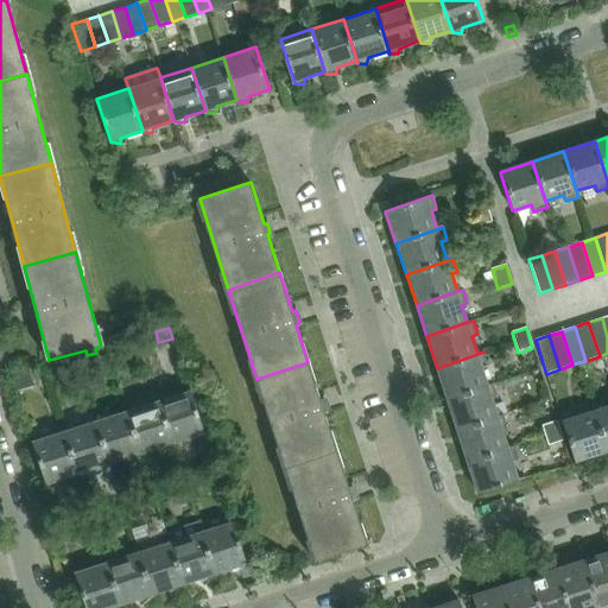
[(437,368),(448,399),(494,384),(493,382),(487,384),(481,366),(487,365),(485,352),(437,368)]
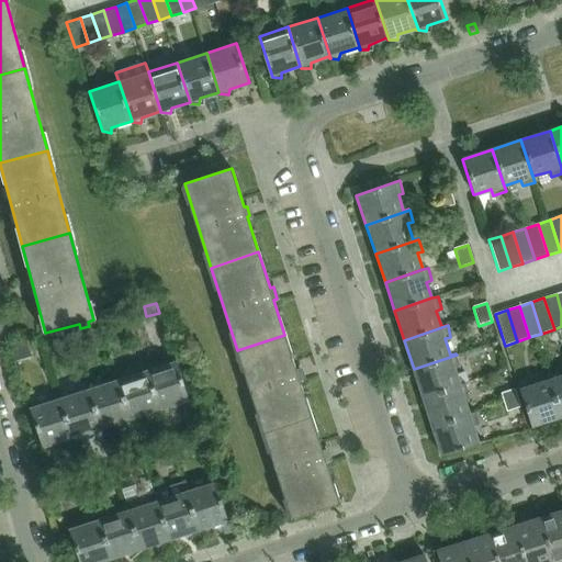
[(296,369),(284,335),(237,350),(263,431),(311,416),(299,381),(303,381),(299,369),(296,369)]
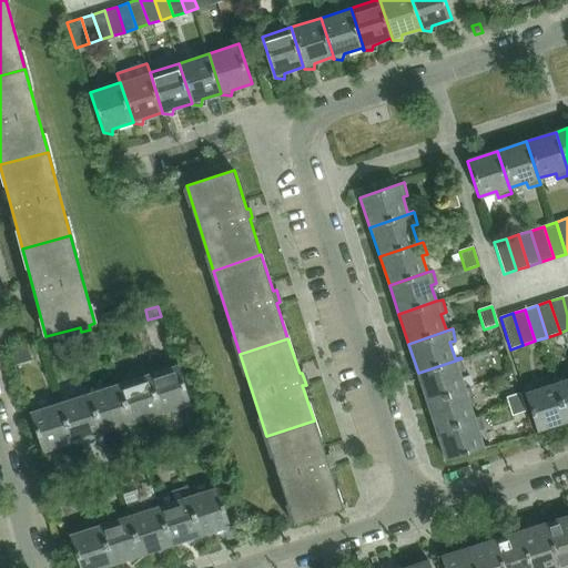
[(28,347),(10,353),(14,365),(32,361),(28,347)]
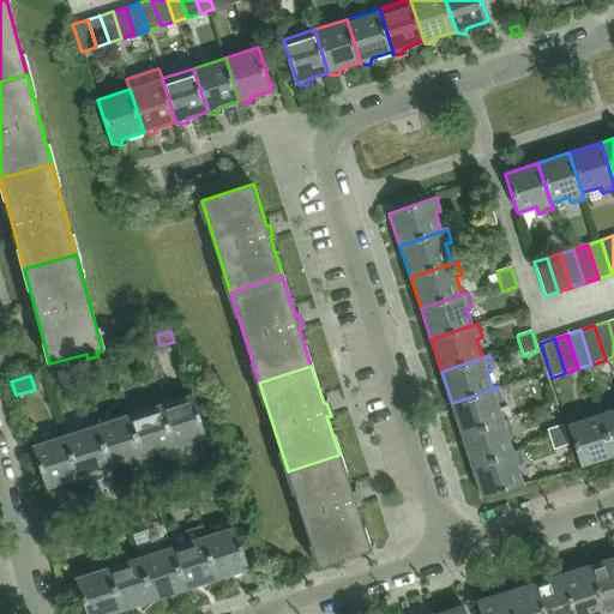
[(452,403),(463,434),(509,419),(509,417),(503,420),(497,403),(503,401),(499,387),(452,403)]
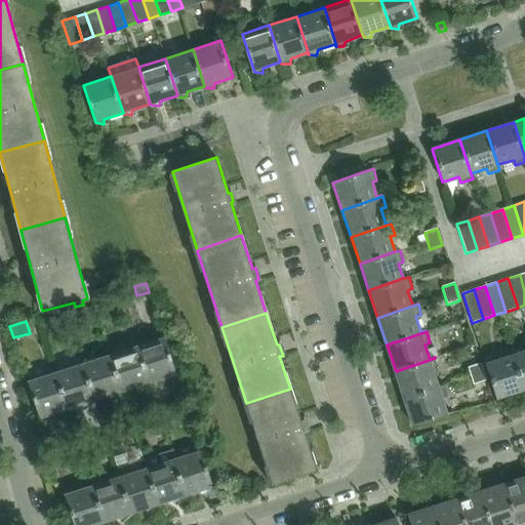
[(165,335),(137,345),(150,384),(151,382),(151,381),(168,375),(172,379),(177,373),(165,335)]
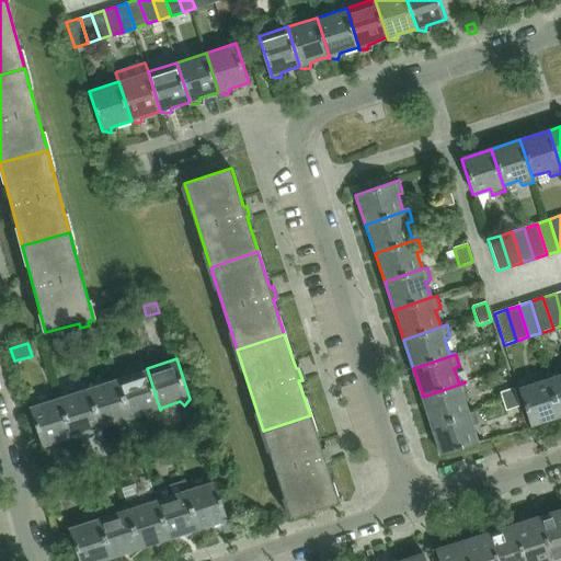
[(147,368),(118,378),(132,420),(133,419),(133,416),(151,411),(155,414),(160,410),(147,368)]
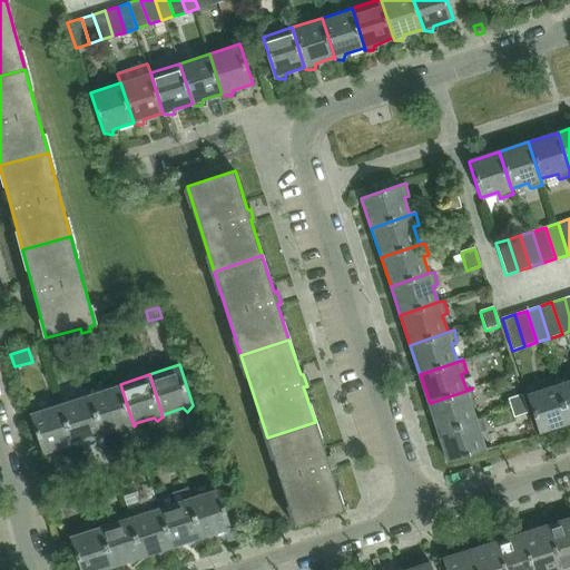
[(569,423),(569,422),(569,381),(569,382),(567,376),(554,381),(557,386),(569,423)]
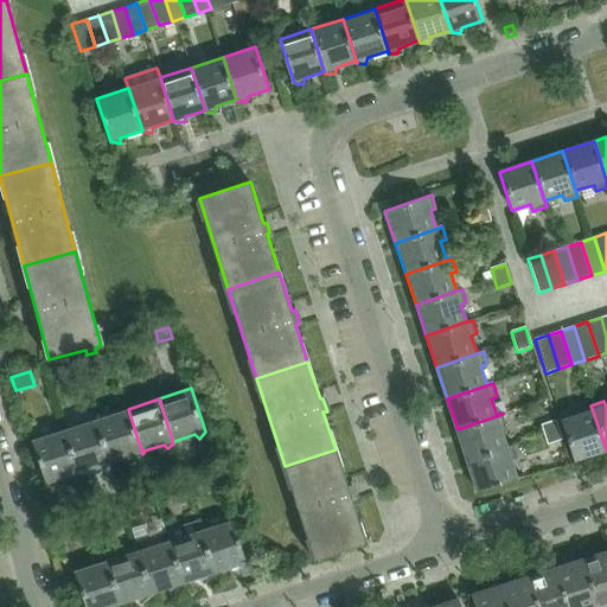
[(128,409),(97,420),(110,461),(131,455),(135,460),(142,454),(128,409)]
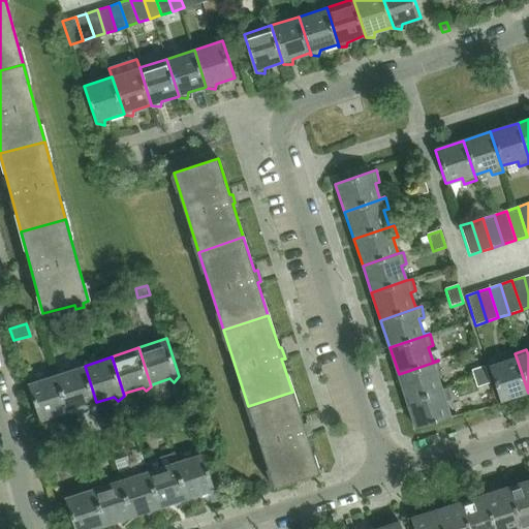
[(500,402),(528,393),(517,359),(501,363),(498,358),(487,362),(500,402)]
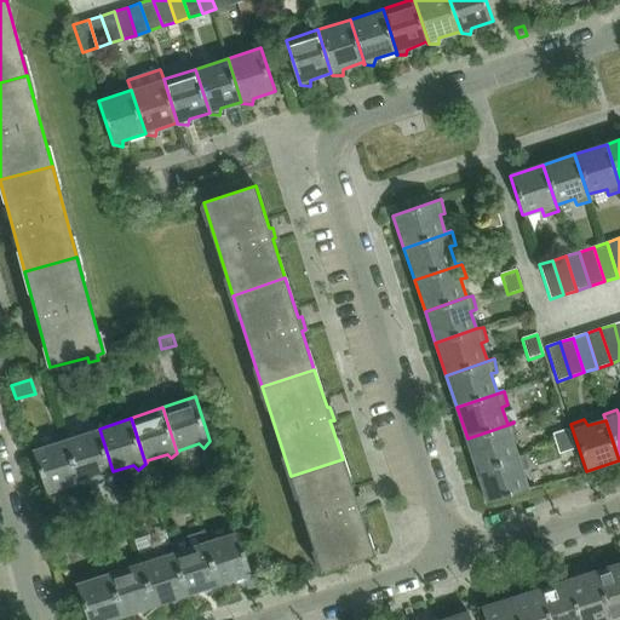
[(468,438),(477,470),(524,454),(518,455),(512,438),(518,436),(514,423),(468,438)]
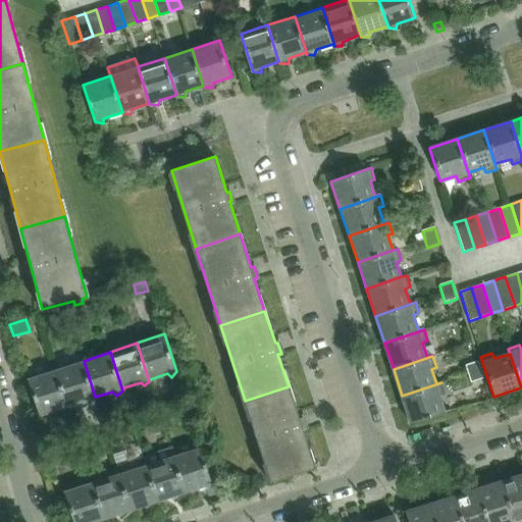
[(84,361),(56,370),(68,406),(86,400),(89,404),(96,398),(95,397),(84,361)]
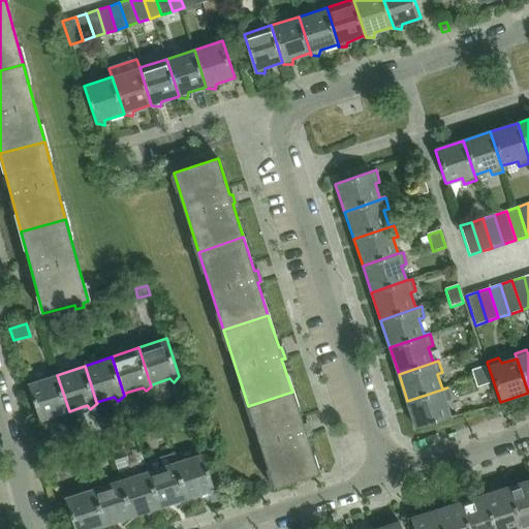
[(489,384),(484,368),(472,371),(477,389),(489,384)]
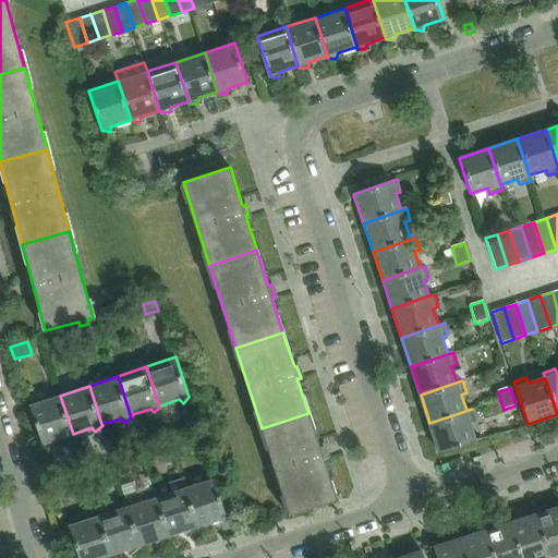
[(73,434),(60,396),(40,402),(29,405),(43,444),(63,437),(67,441),(73,436),(73,434)]
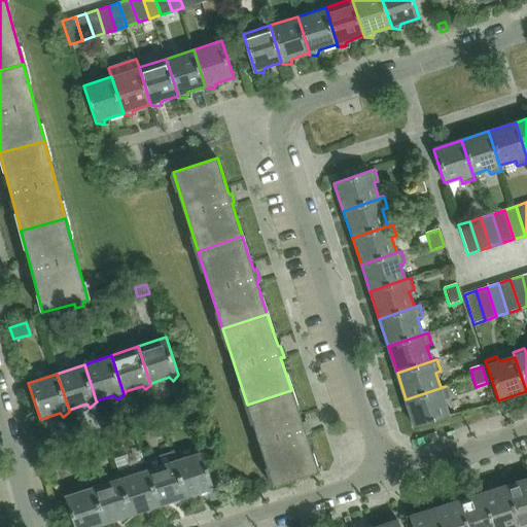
[(415,427),(450,416),(445,399),(450,397),(446,386),(406,399),(415,427)]
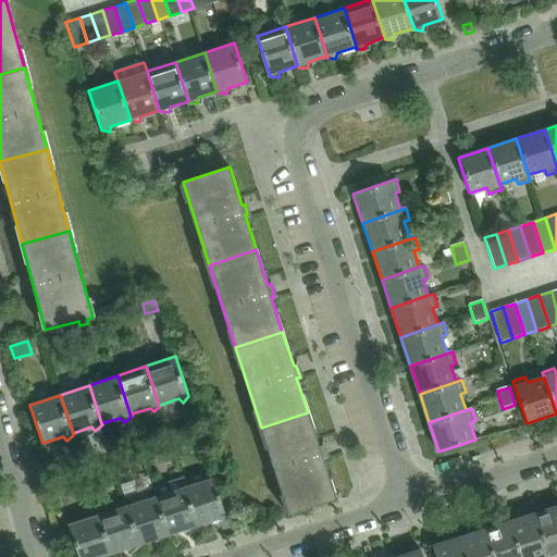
[(319,446),(308,412),(261,428),(288,512),(335,497),(323,459),(326,458),(322,445),(319,446)]
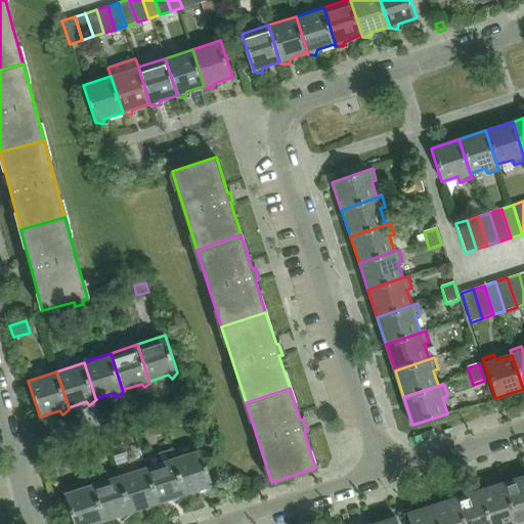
[(186,494),(213,486),(201,448),(174,457),(186,494)]
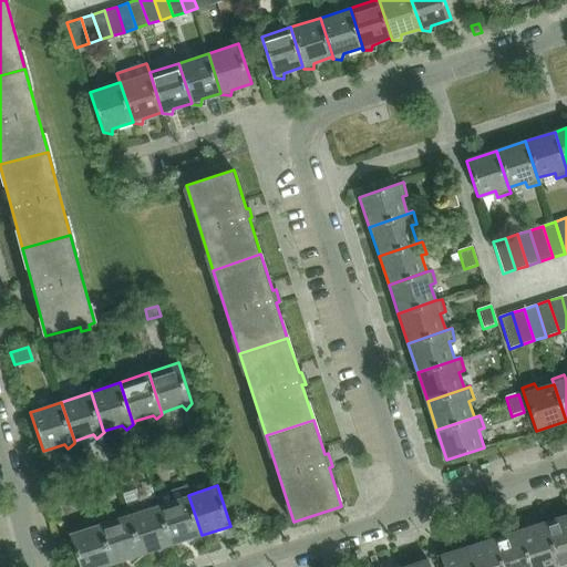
[(157,498),(158,504),(172,545),(202,535),(188,495),(187,495),(185,488),(157,498)]
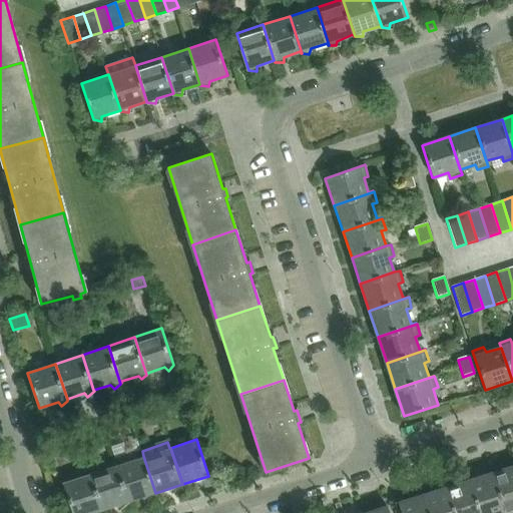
[(129,501),(155,493),(143,456),(117,465),(129,501)]
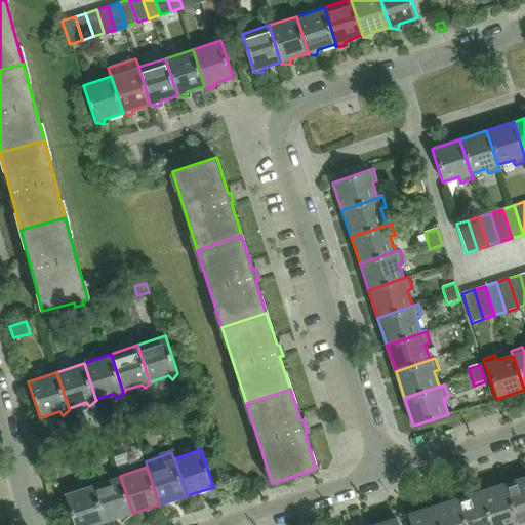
[(120,476),(93,485),(106,522),(132,513),(120,476)]
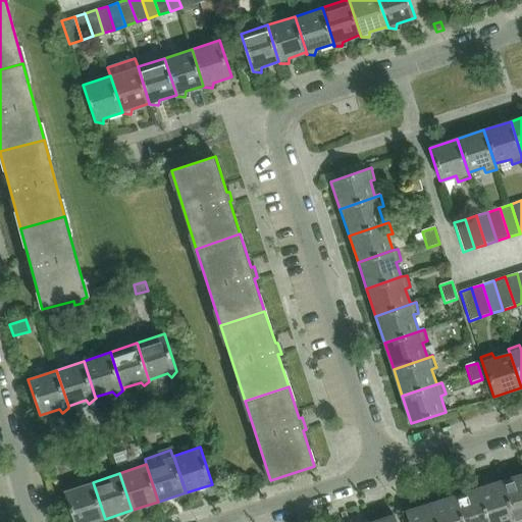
[(521,521),(521,473),(501,480),(513,521),(521,521)]
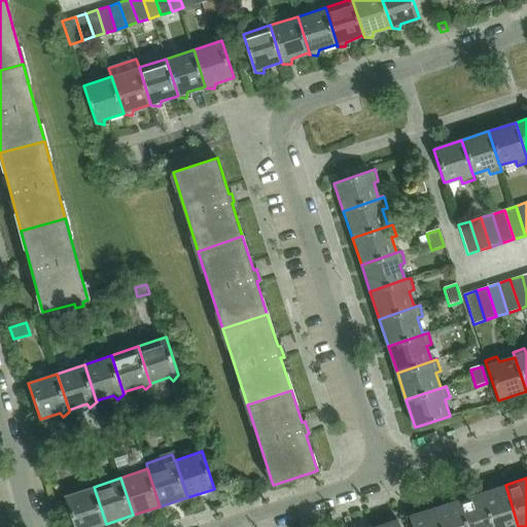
[(482,493),(492,526),(518,526),(505,485),(482,493)]
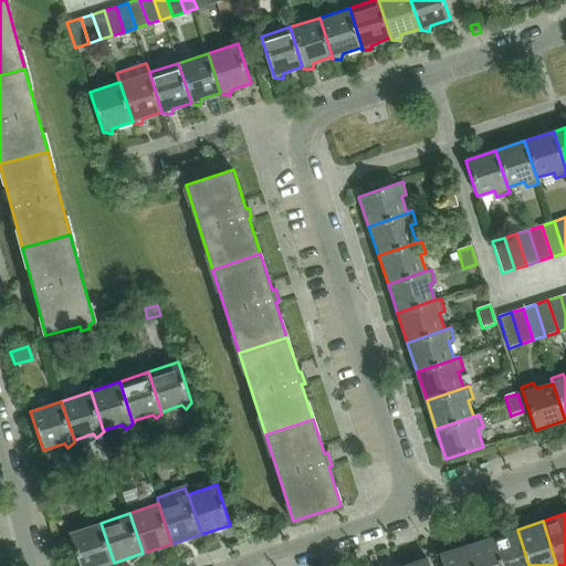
[(80,565),(102,565),(114,563),(101,523),(70,533),(80,565)]
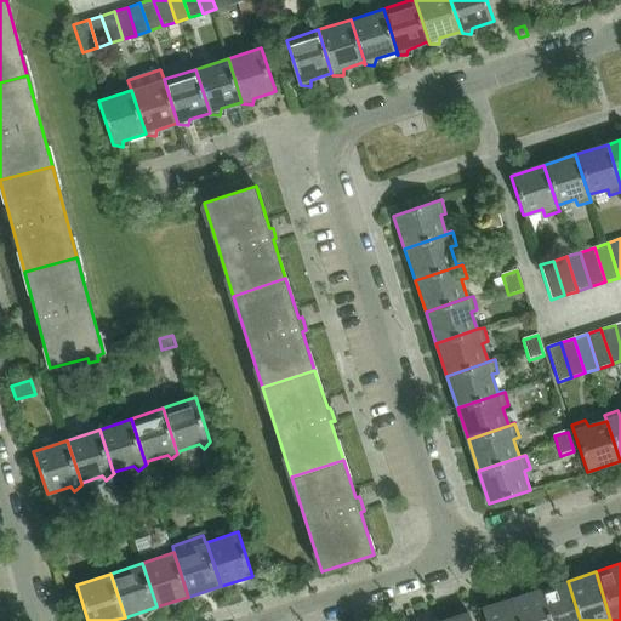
[(540,590),(548,620),(580,620),(568,581),(540,590)]
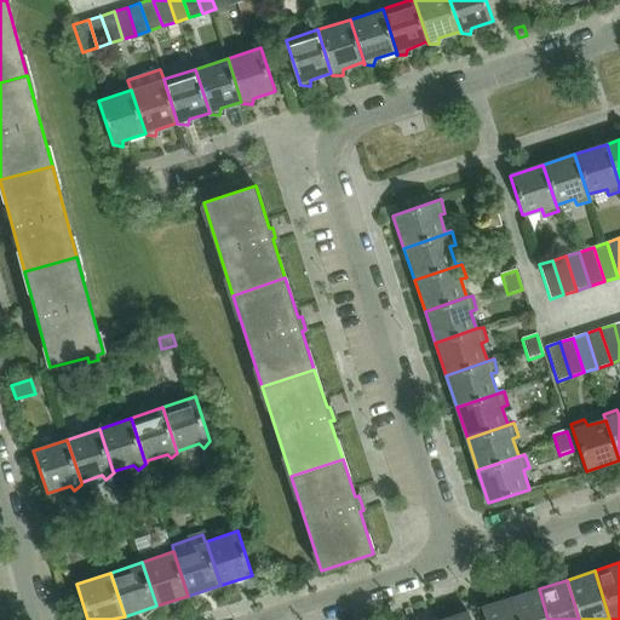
[(511,597),(517,619),(547,619),(539,589),(511,597)]
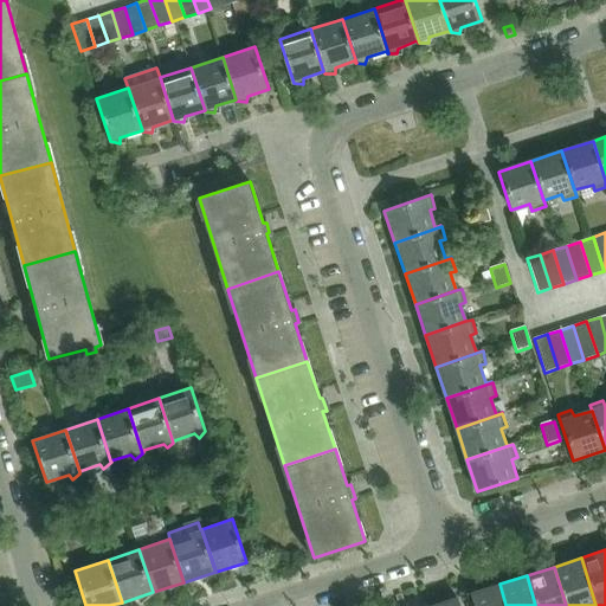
[(505,605),(500,584),(471,593),(475,605),(505,605)]
